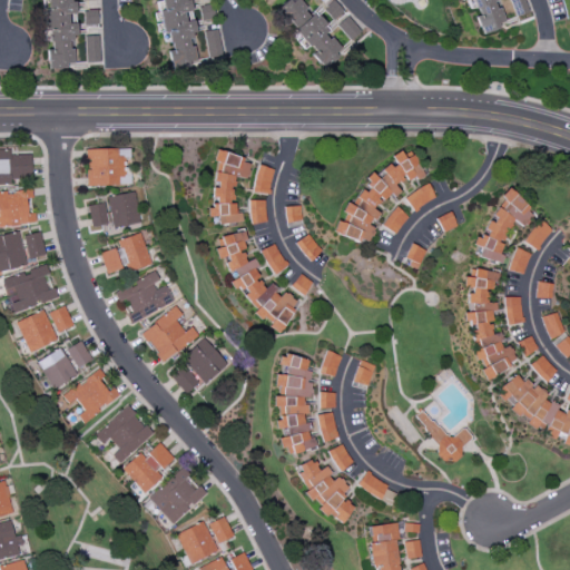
[(41,0),(42,31),(49,31),(50,50),(46,50),(47,68),(75,67),(74,25),(67,25),(67,13),(75,13),(75,2),(70,2),(69,0),(41,0)]
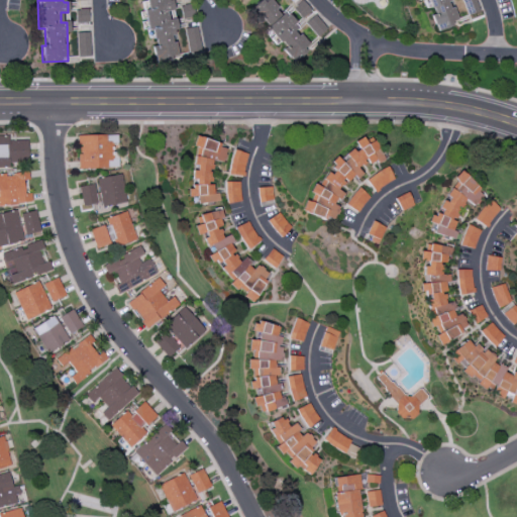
[(177,59),(172,32),(177,31),(174,19),(167,20),(165,12),(171,10),(168,0),(139,0),(148,39),(150,39),(156,63),(177,59)]
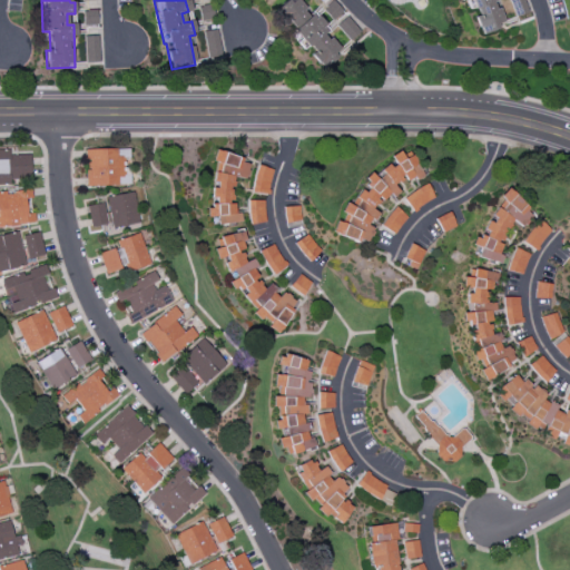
[(463,0),(470,13),(472,13),(481,35),(505,25),(493,0),(463,0)]
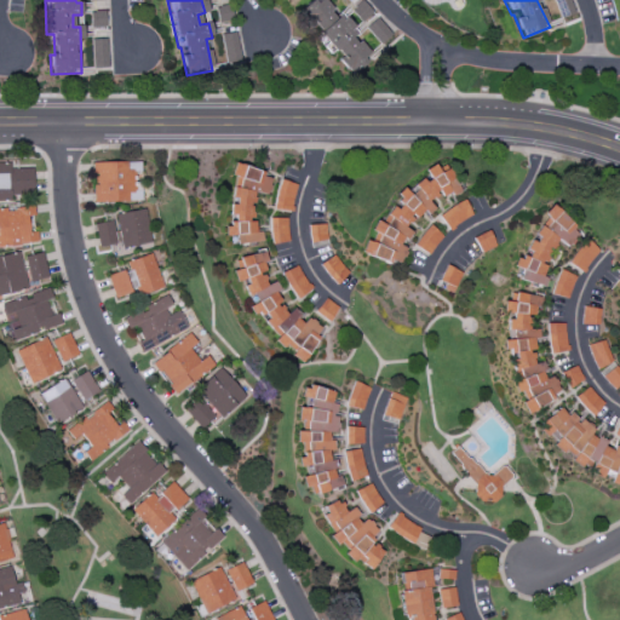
[(372,15),(363,1),(350,9),(359,23),(372,15)]
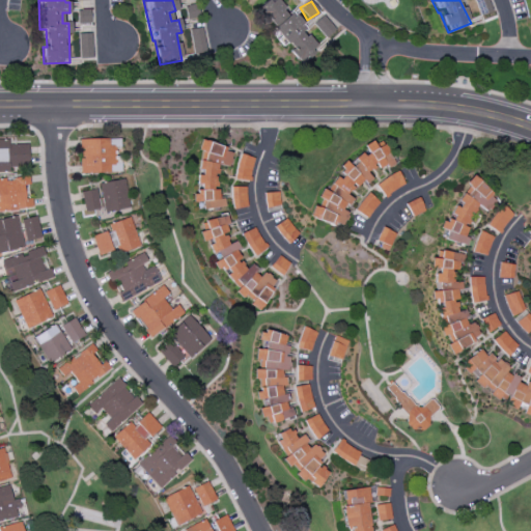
[(195,19),(195,5),(185,6),(186,19),(195,19)]
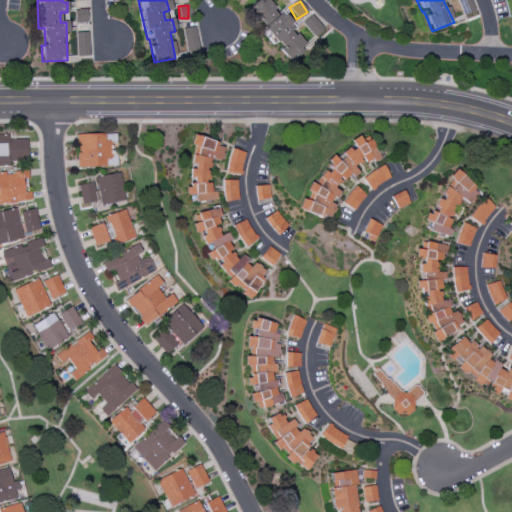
[(86,22),(87,10),(74,9),(74,22),(86,22)]
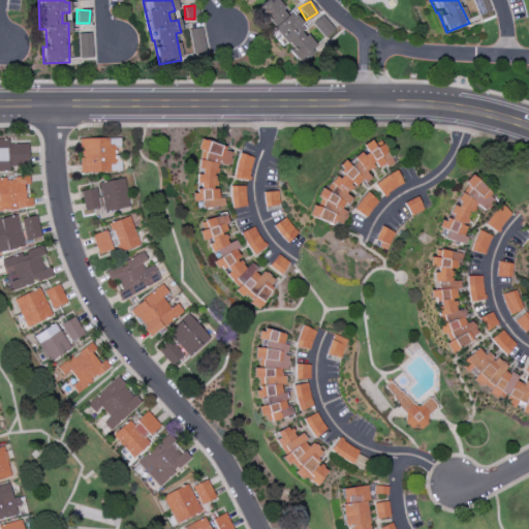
[(90,57),(90,33),(78,33),(79,57),(90,57)]
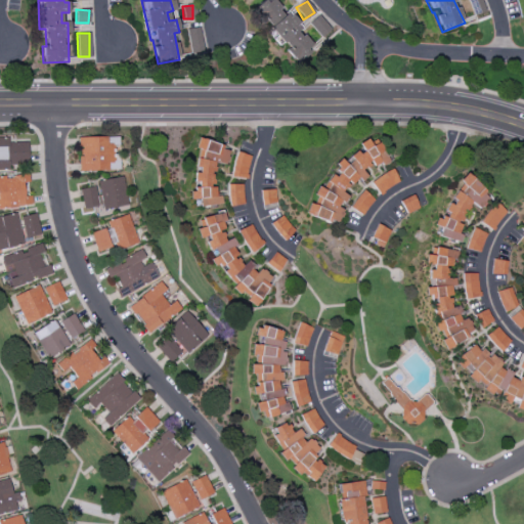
[(112,144),(107,144),(106,136),(78,137),(80,171),(112,170),(112,144)]
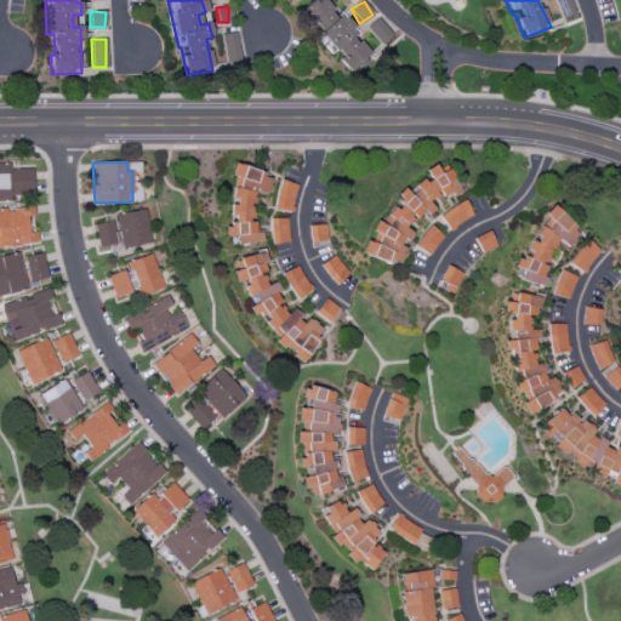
[(0,163),(0,201),(10,203),(10,197),(32,197),(30,169),(17,169),(17,164),(0,163)]
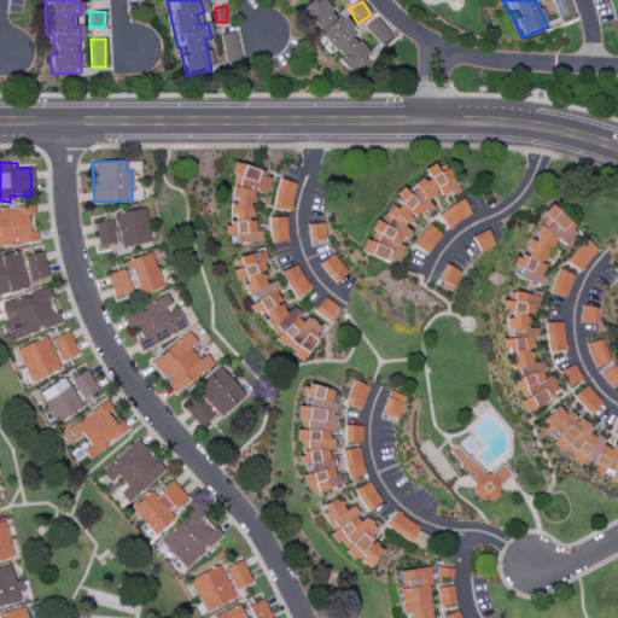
[(360,250),(391,266),(398,262),(403,251),(398,240),(409,235),(403,222),(424,213),(433,210),(427,200),(439,194),(442,196),(456,192),(459,192),(448,169),(437,172),(433,164),(424,169),(431,184),(421,179),(400,190),(398,191),(384,220),(369,222),(373,237),(363,242),(360,250)]
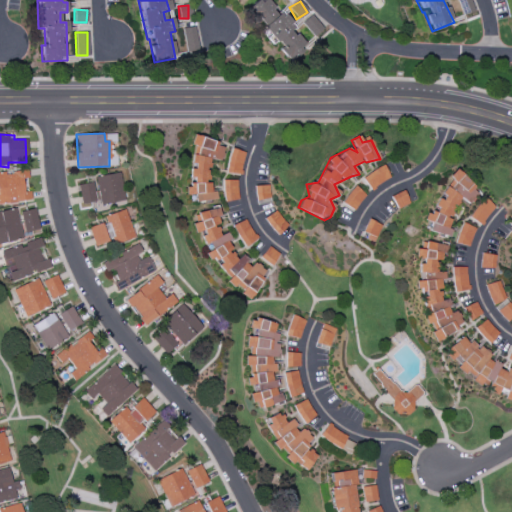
[(213,201),(214,184),(208,183),(208,168),(209,168),(210,160),(222,160),(223,141),(192,140),(191,146),(192,146),(192,166),(191,166),(190,185),(186,185),(185,194),(194,195),(194,200),(213,201)]
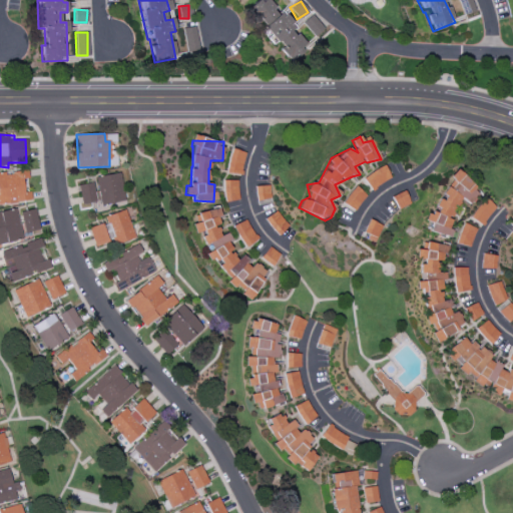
[(245,152),(230,149),(226,173),(240,175),(245,152)]
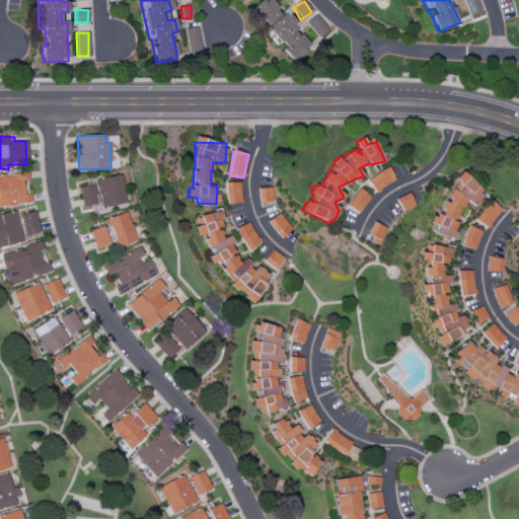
[(374,192),(395,181),(389,168),(367,178),(374,192)]
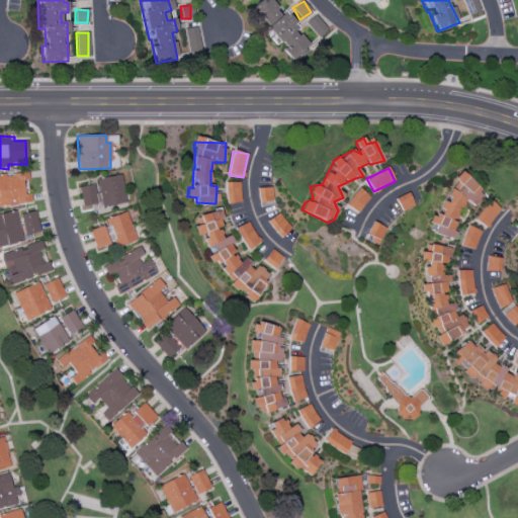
[(0,174),(0,205),(31,203),(30,193),(23,194),(22,181),(28,180),(27,172),(0,174)]
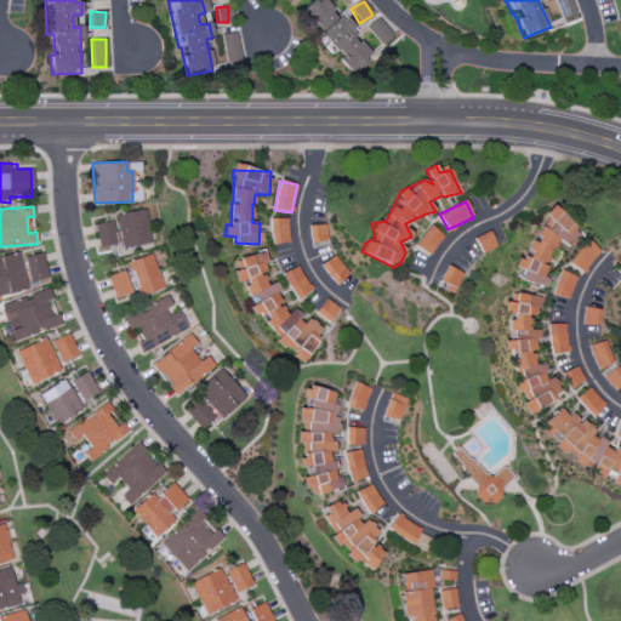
[(114,214),(115,221),(95,223),(98,248),(121,244),(121,248),(151,244),(146,210),(114,214)]
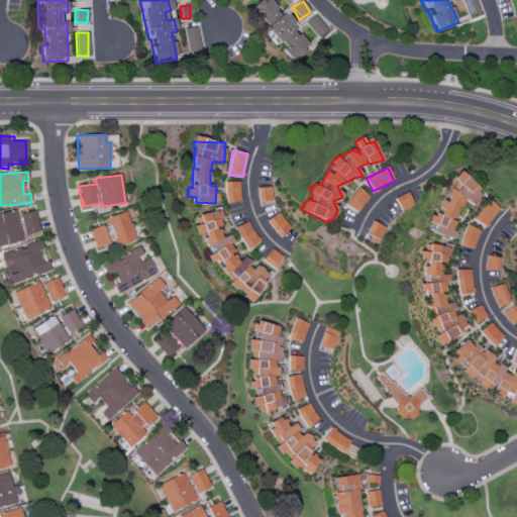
[(459,200),(476,205),(482,182),(451,175),(440,216),(429,213),(427,223),(434,225),(432,233),(453,238),(454,231),(452,230),(459,200)]
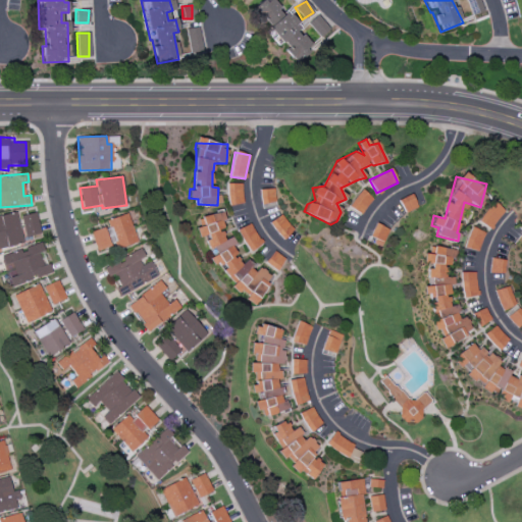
[(362,214),(371,196),(358,190),(349,208),(362,214)]
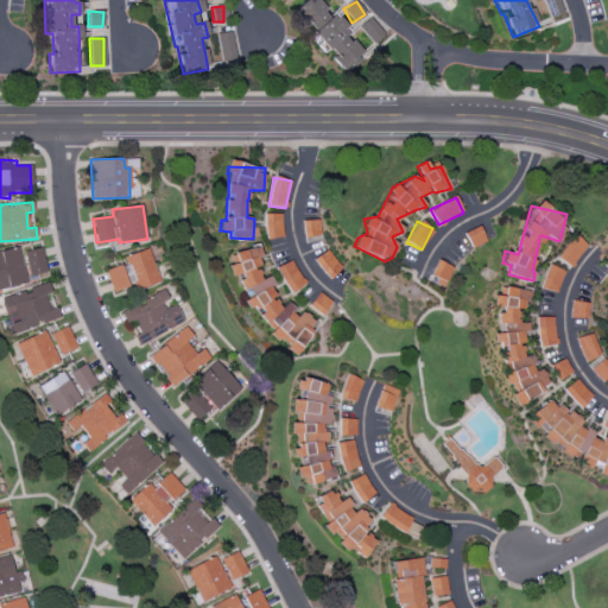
[(570,268),(587,245),(572,235),(557,258),(570,268)]
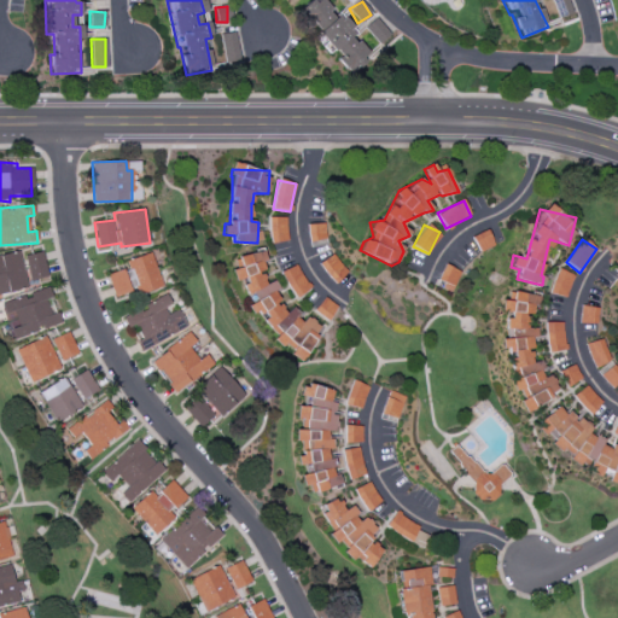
[(296,360),(320,340),(316,325),(309,316),(299,324),(296,312),(292,307),(285,313),(280,305),(274,281),(264,283),(264,279),(260,273),(266,268),(262,251),(229,260),(235,281),(243,285),(245,293),(248,296),(251,314),(257,313),(277,337),(273,339),(280,348),(290,345),(292,354),(296,360)]
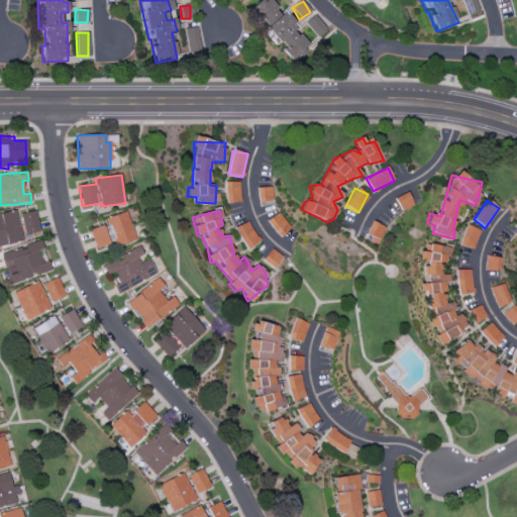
[(0,244),(21,242),(17,211),(0,213),(0,244)]
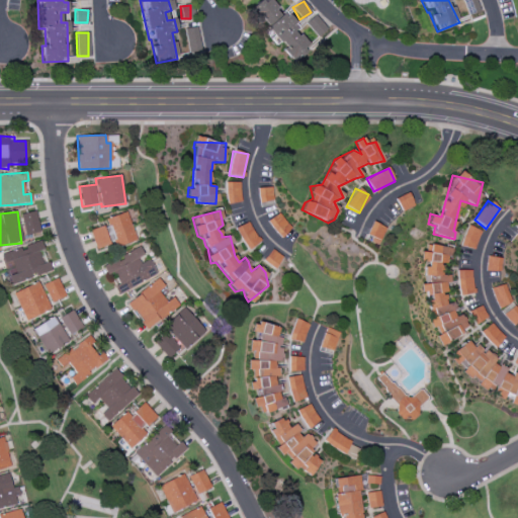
[(20,214),(24,236),(39,233),(35,211),(20,214)]
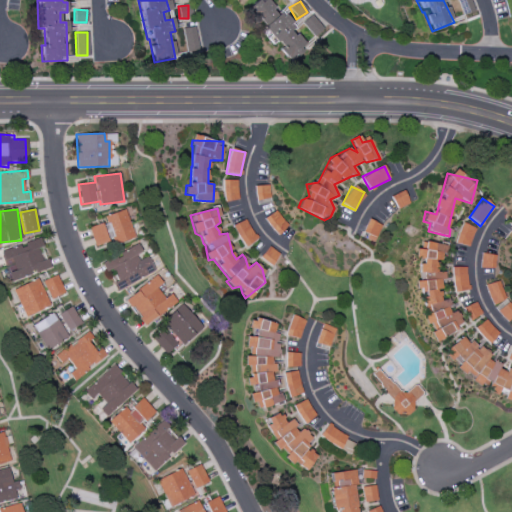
[(108,243),(133,237),(127,210),(102,215),(108,243)]
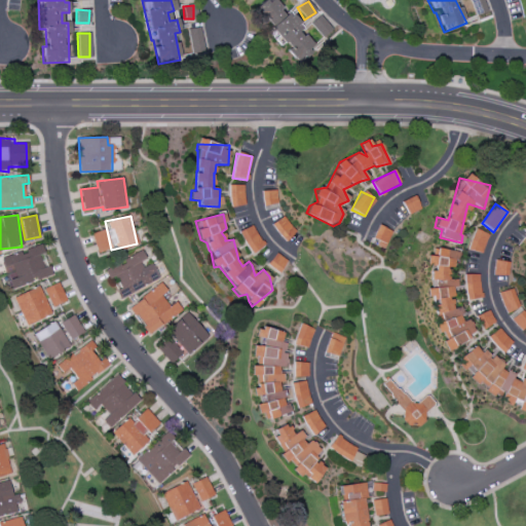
[(263,246),(252,225),(238,232),(251,254),(263,246)]
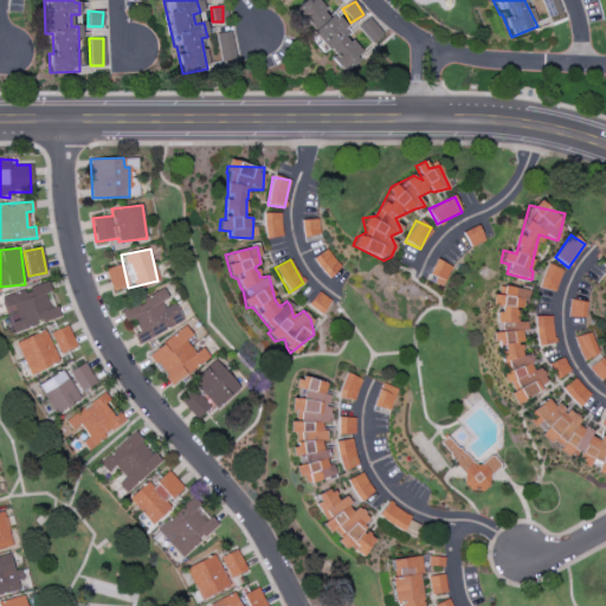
[(555,292),(561,269),(545,264),(539,288),(555,292)]
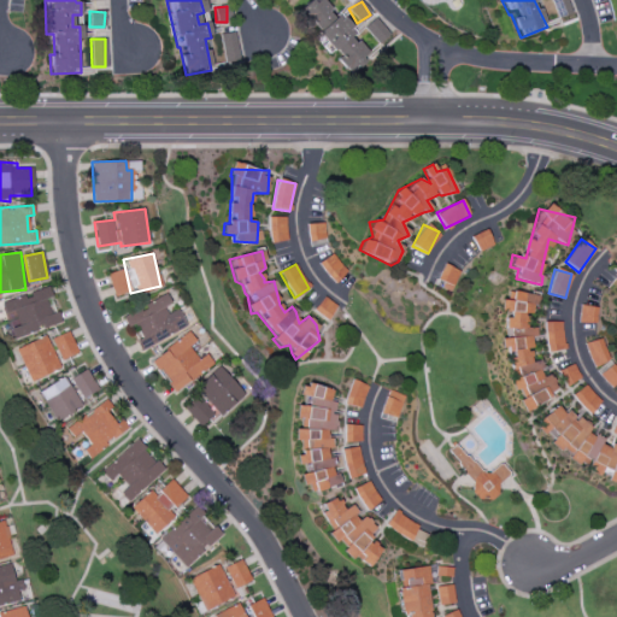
[(107,274),(113,297),(129,292),(123,270),(107,274)]
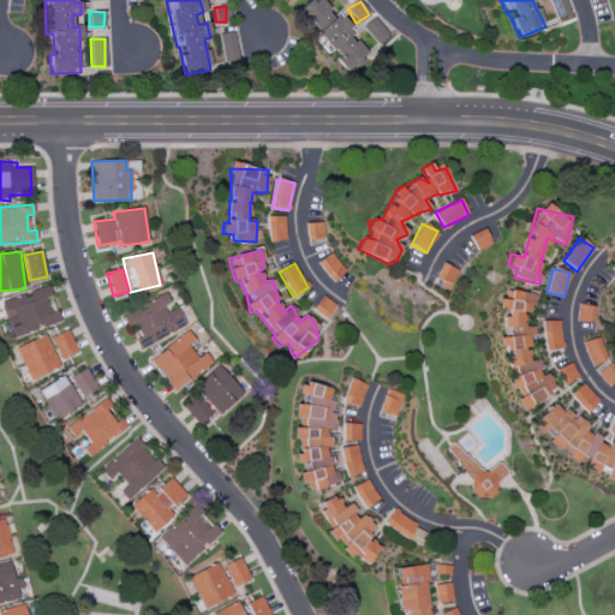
[(0,300),(6,320),(17,317),(19,324),(11,327),(13,336),(59,324),(49,287),(0,300)]
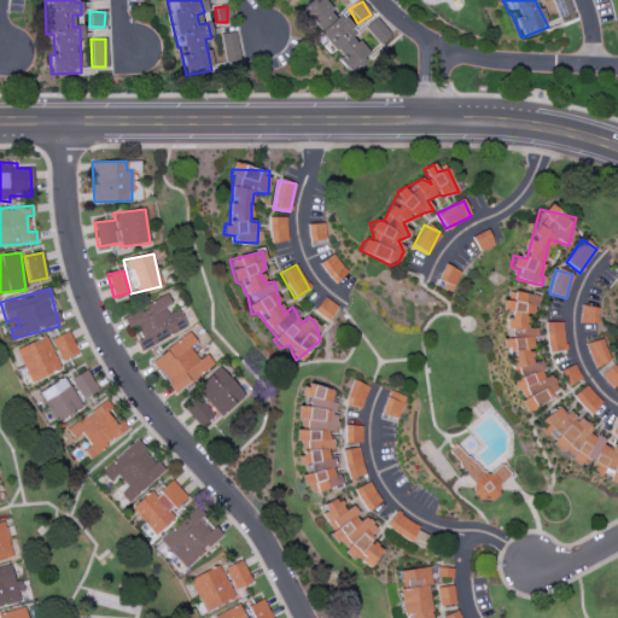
[(559,390),(551,379),(542,375),(542,361),(531,362),(531,354),(529,350),(532,348),(531,339),(536,336),(536,327),(529,327),(528,316),(532,313),(537,301),(537,292),(511,295),(501,302),(501,313),(517,312),(503,321),(505,337),(500,340),(501,349),(513,354),(508,367),(517,378),(509,383),(520,397),(520,406),(526,413),(559,390)]
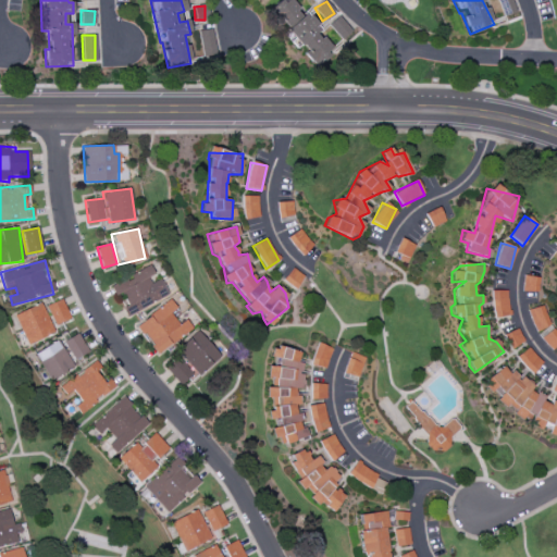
[(169,296),(160,275),(156,277),(151,267),(109,285),(114,297),(122,293),(127,305),(122,307),(126,316),(169,296)]
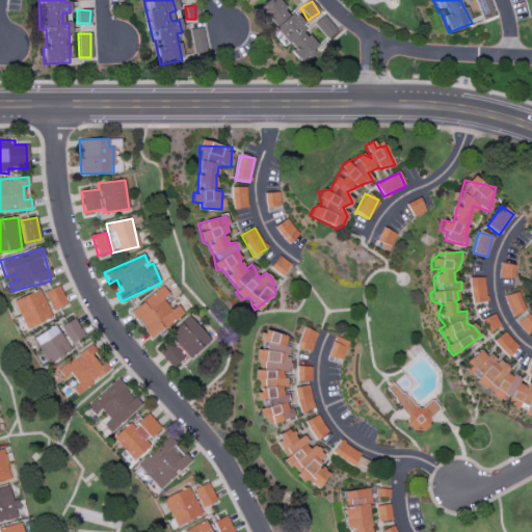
[(269,270),(283,276),(289,263),(276,257),(269,270)]
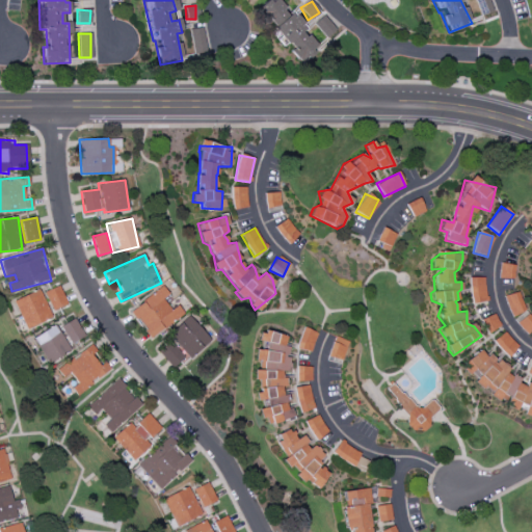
[(484,277),(469,278),(470,302),(485,302),(484,277)]
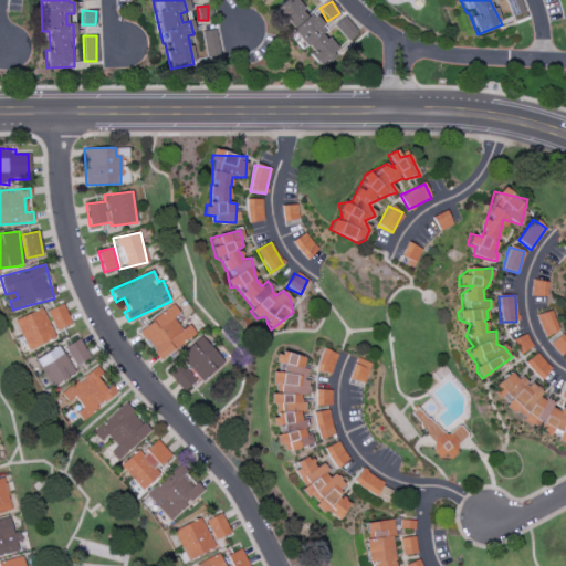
[(48,310),(54,331),(70,325),(63,304),(48,310)]
